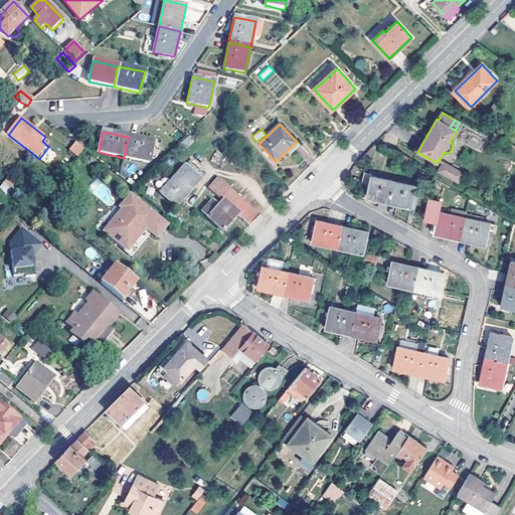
[(128,137),(124,158),(149,163),(153,143),(128,137)]
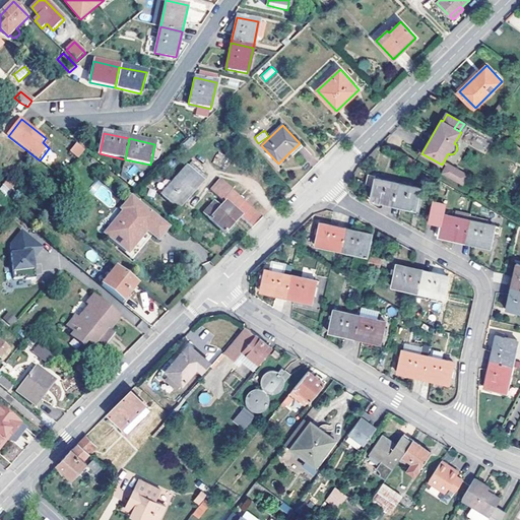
[(304,146),(300,143),(289,152),(294,156),(304,146)]
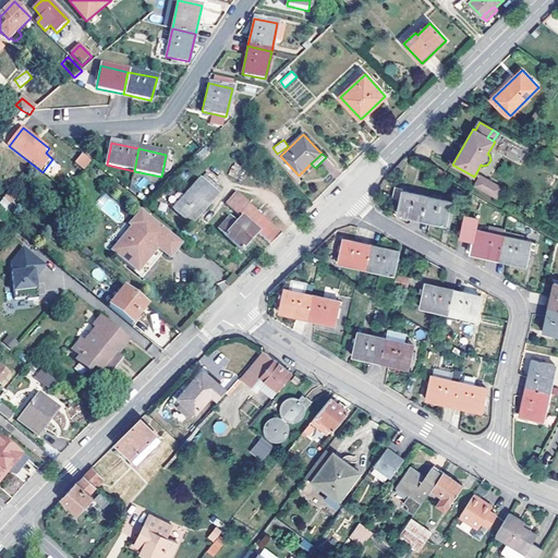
[(88,160),(82,155),(74,165),(82,170),(88,160)]
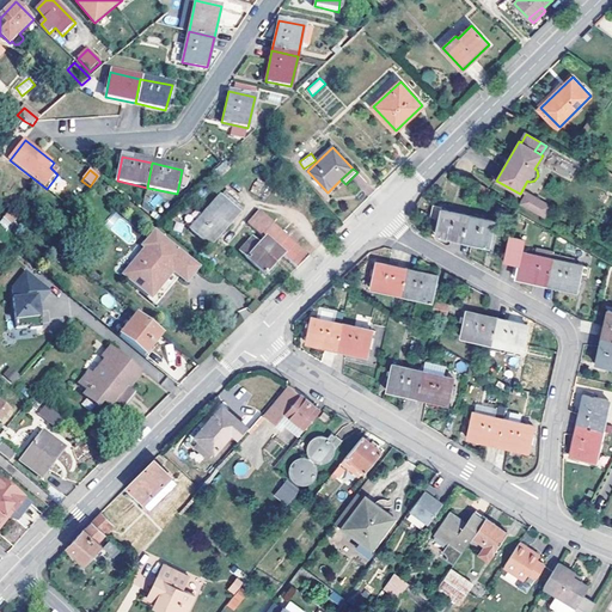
[(528,193),(521,204),(544,218),(551,206),(528,193)]
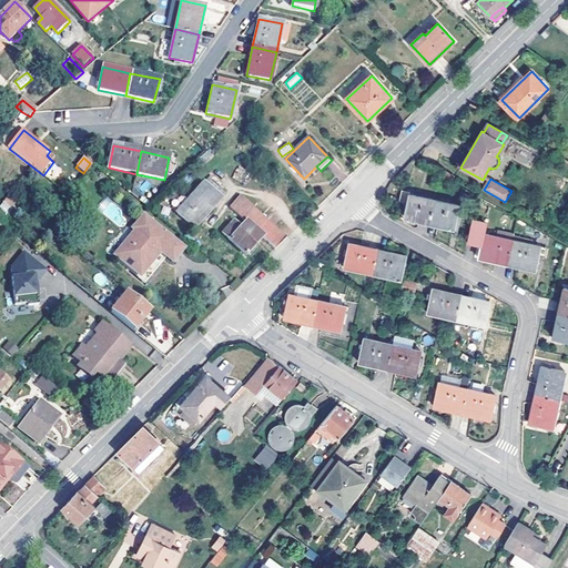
[(204,184),(178,213),(194,230),(222,200),(204,184)]
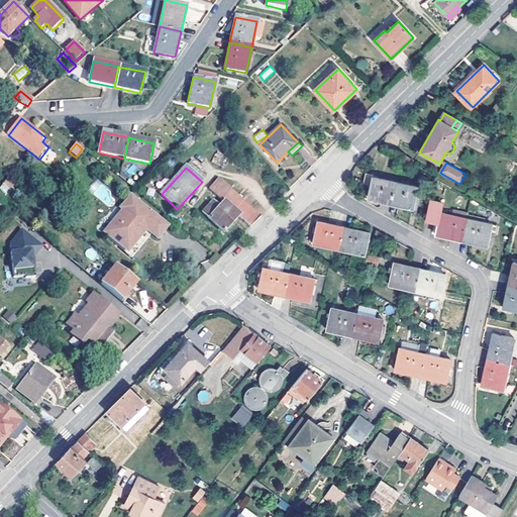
[(363,182),(371,184),(373,177),(373,174),(366,172),(363,182)]
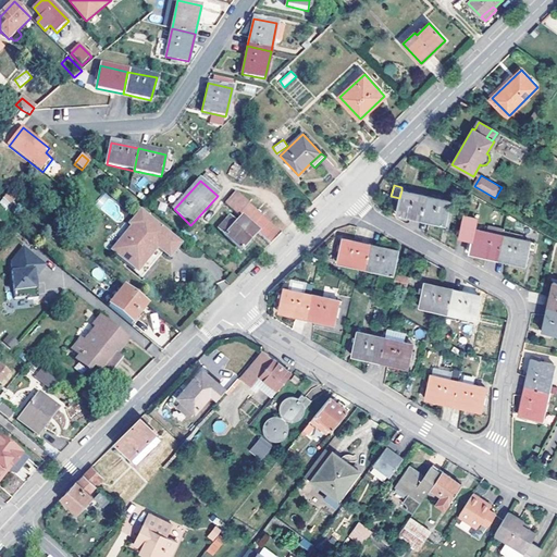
[(397,211),(422,217),(428,196),(401,190),(399,198),(397,211)]
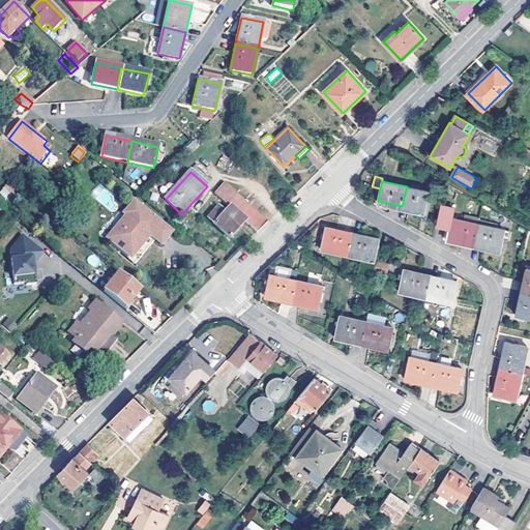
[(225,182),(213,194),(229,208),(225,213),(219,208),(209,218),(230,239),(245,222),(253,229),(262,218),(225,182)]
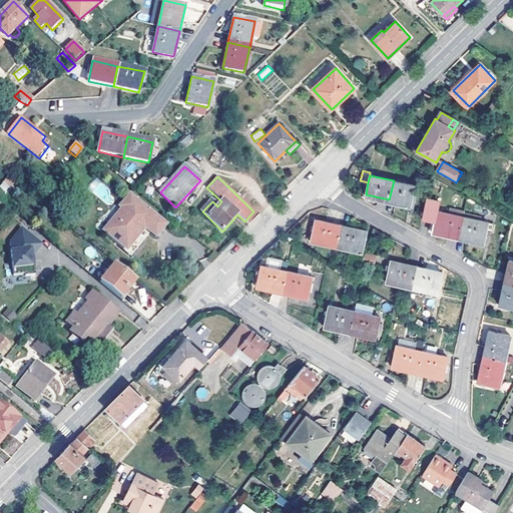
[(0,187),(6,192),(13,183),(5,178),(0,185),(0,187)]
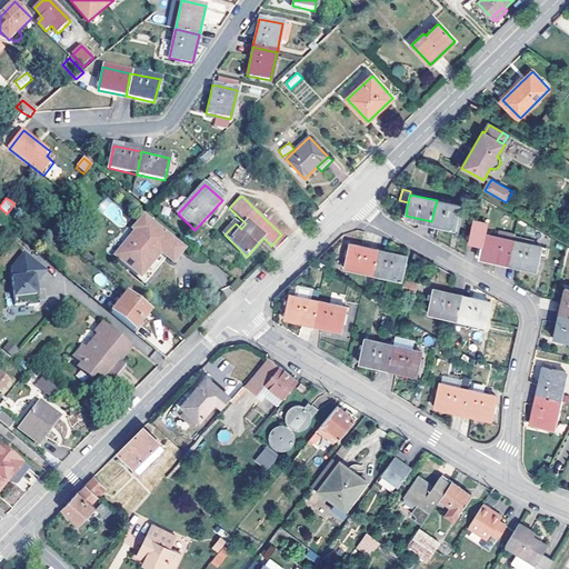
[(106,198),(97,208),(119,229),(129,219),(106,198)]
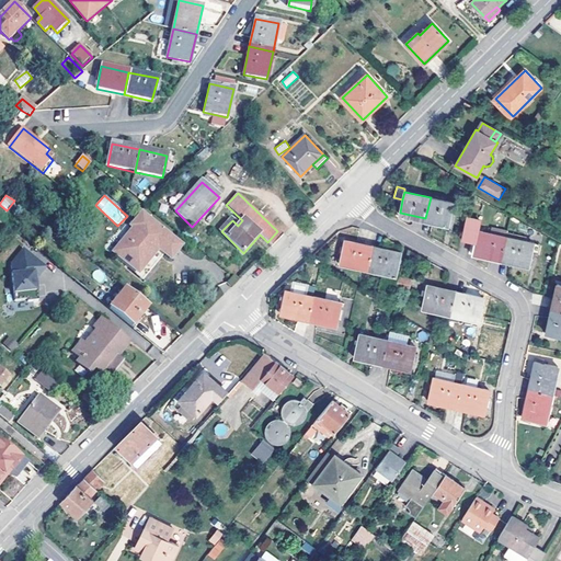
[(431,197),(425,218),(449,224),(455,203),(431,197)]
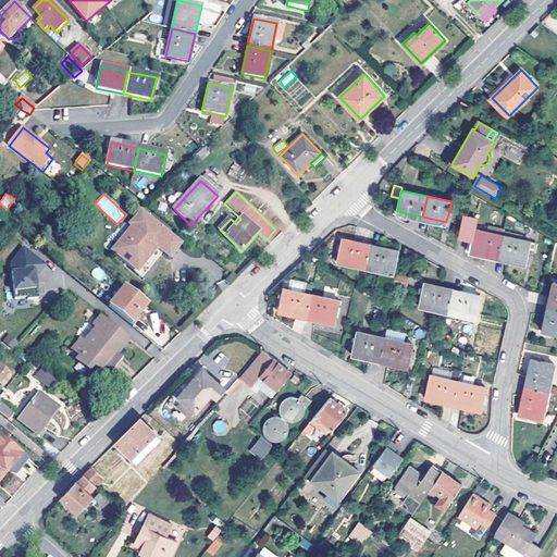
[(158,248),(163,252),(169,258),(180,245),(141,212),(131,225),(133,227),(113,250),(136,271),(158,248)]
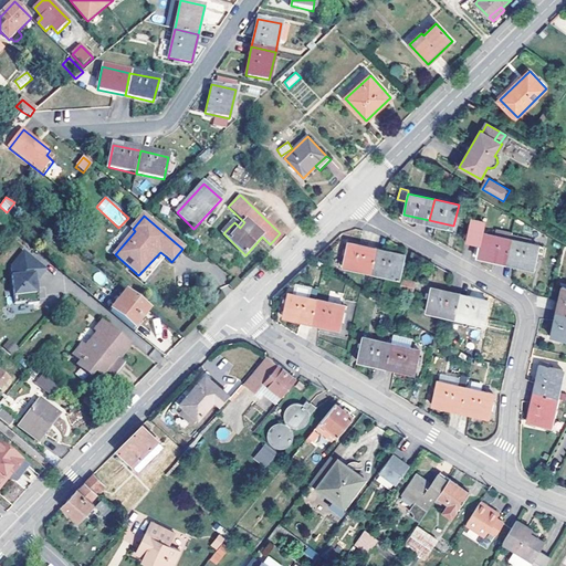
[(478,255),(505,262),(511,239),(483,232),(484,222),(470,219),(465,241),(480,244),(478,255)]
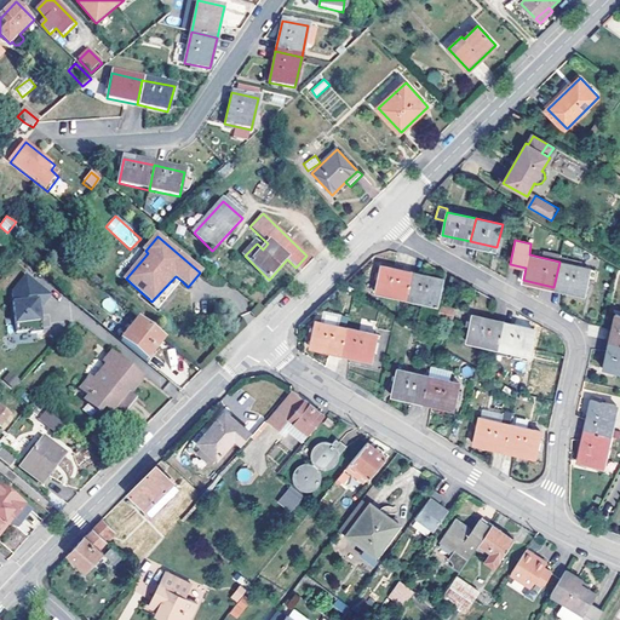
[(560,262),(580,267),(581,259),(561,256),(560,262)]
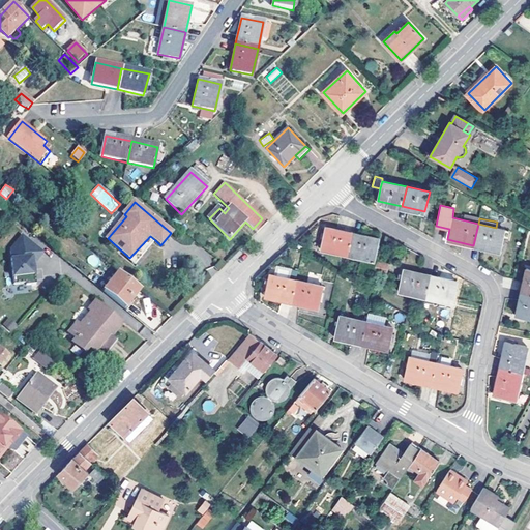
[(184,219),(180,224),(186,230),(190,225),(184,219)]
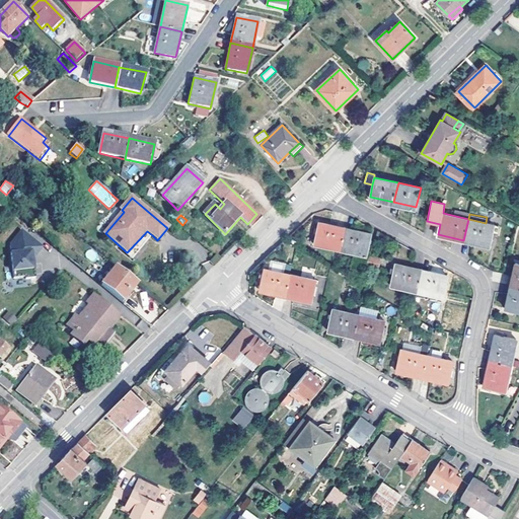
[(495,225),(486,223),(468,219),(463,240),(490,246),(492,238),(495,225)]
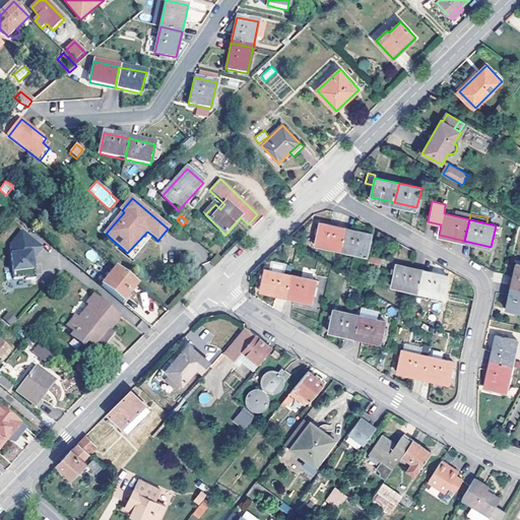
[(315,244),(341,249),(345,229),(319,222),(315,244)]
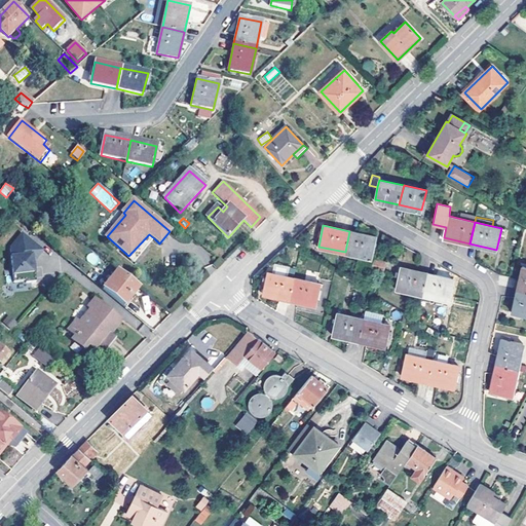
[(501,228),(498,241),(500,241),(501,235),(505,236),(508,229),(501,228)]
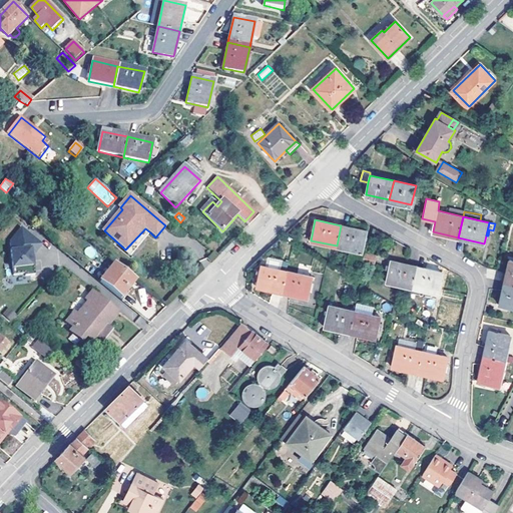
[(362,251),(362,247),(366,230),(341,225),(337,245),(362,251)]
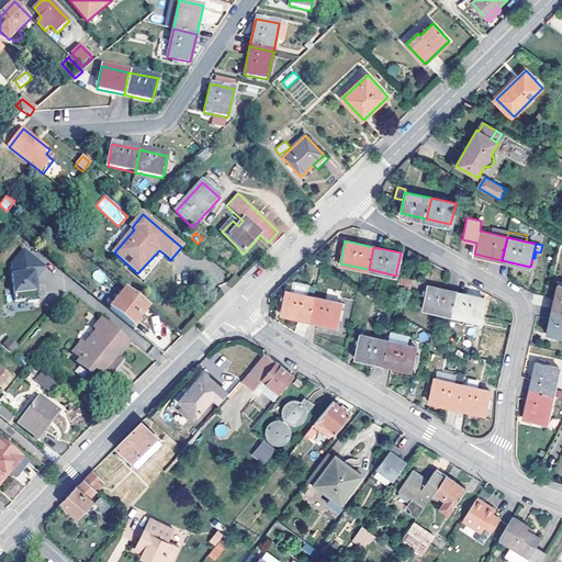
[(44,268),(22,250),(10,266),(14,301),(26,300),(26,302),(37,301),(36,285),(34,285),(33,279),(35,276),(37,277),(44,268)]
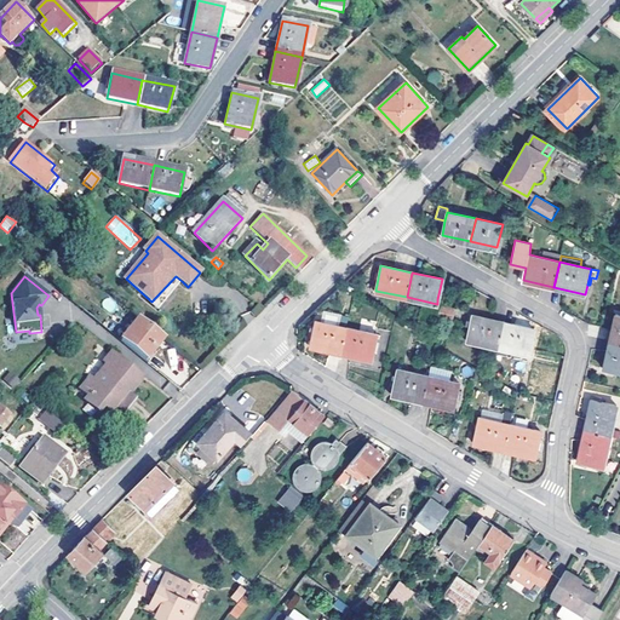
[(176,276),(151,302),(158,306),(182,281),(176,276)]
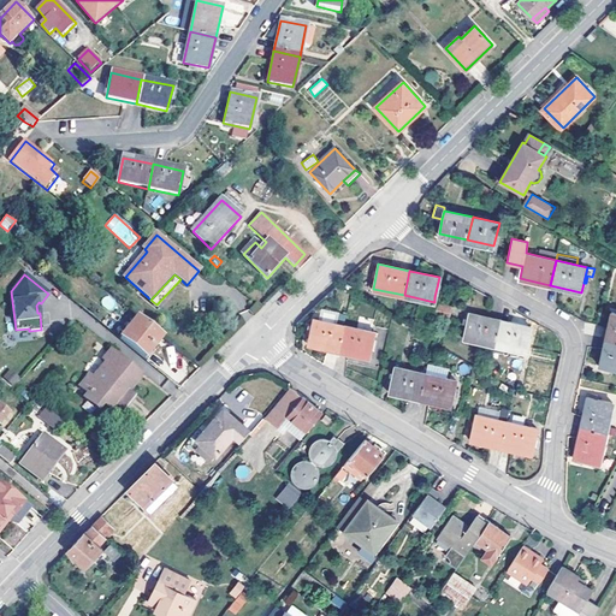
[(454,301),(434,297),(434,302),(432,309),(451,313),(454,301)]
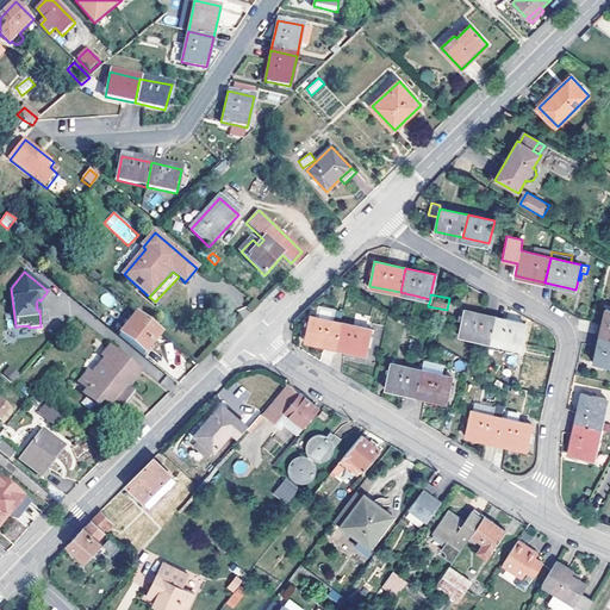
[(460,334),(491,341),(496,316),(465,309),(460,334)]
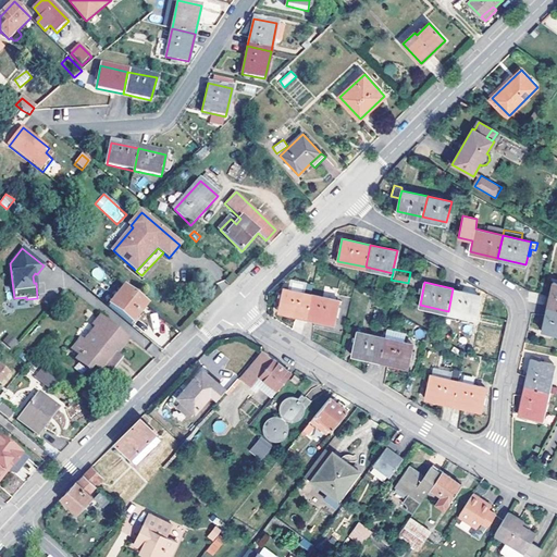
[(109,307),(131,324),(147,306),(125,287),(109,307)]
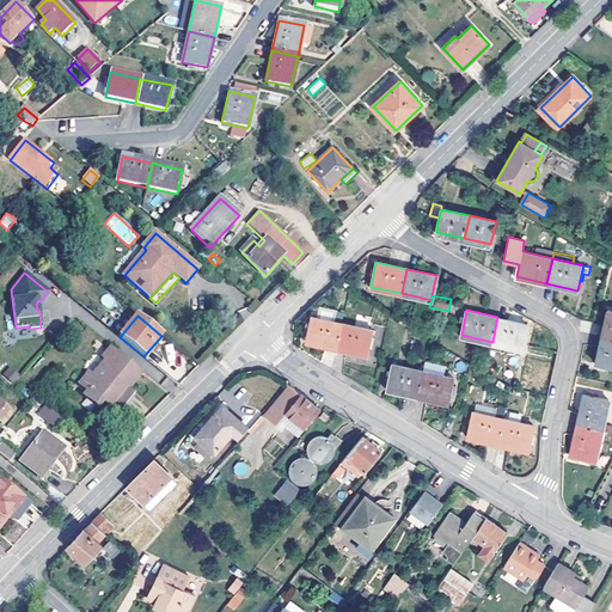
[(306,341),(336,348),(342,323),(312,317),(306,341)]
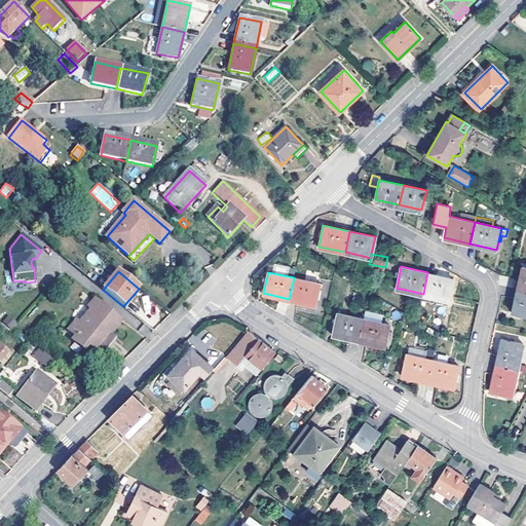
[(427,272),(423,294),(451,300),(455,283),(453,283),(454,278),(427,272)]
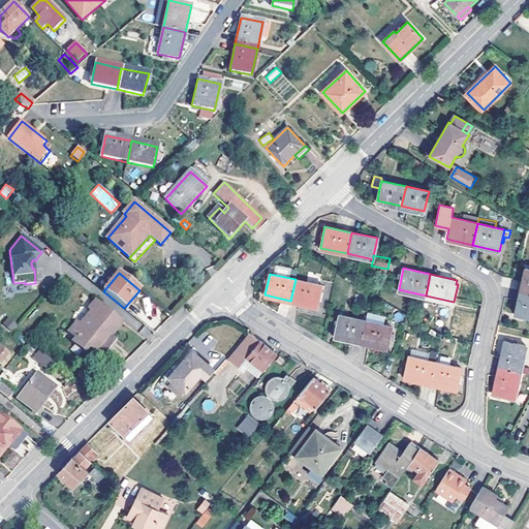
[(296,279),(290,301),(317,306),(322,285),(296,279)]
